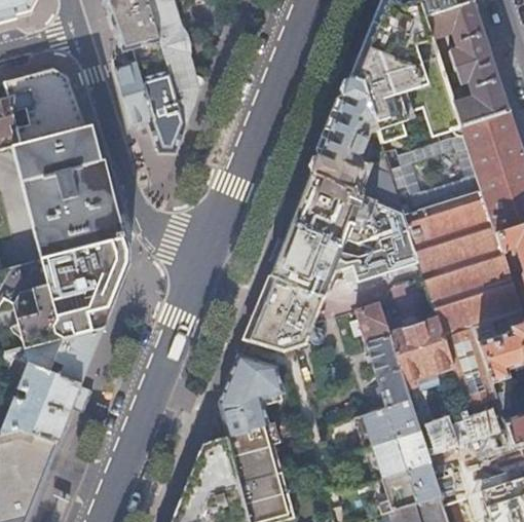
[(0,0),(0,16),(5,15),(30,9),(35,0),(0,0)]
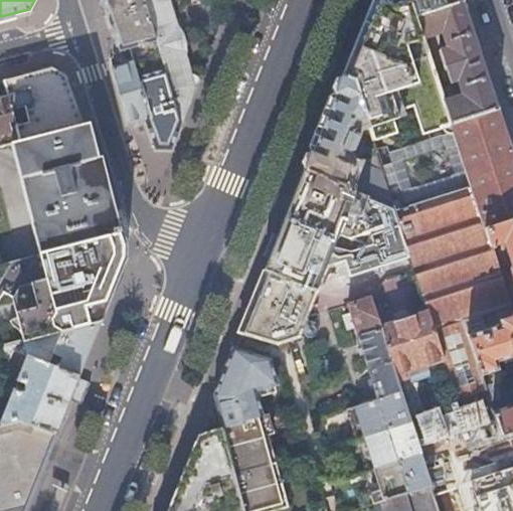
[(102,0),(107,15),(109,14),(111,20),(109,21),(114,33),(118,44),(120,43),(121,48),(132,45),(135,58),(161,51),(147,1),(147,0),(102,0)]
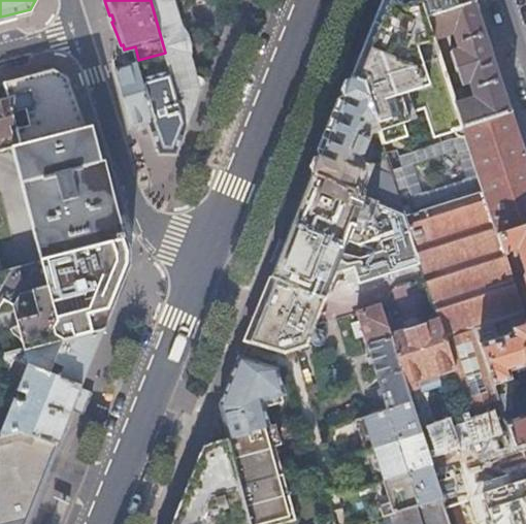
[(155,0),(151,1),(165,53),(186,124),(205,77),(197,73),(176,0),(155,0)]
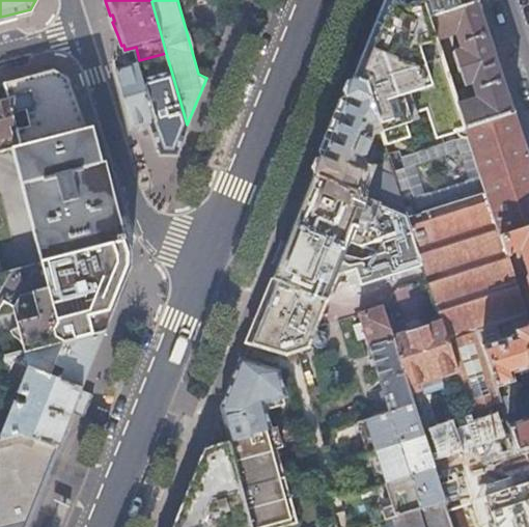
[(408,3),(406,0),(384,0),(382,6),(436,28),(432,15),(427,0),(419,0),(408,3)]
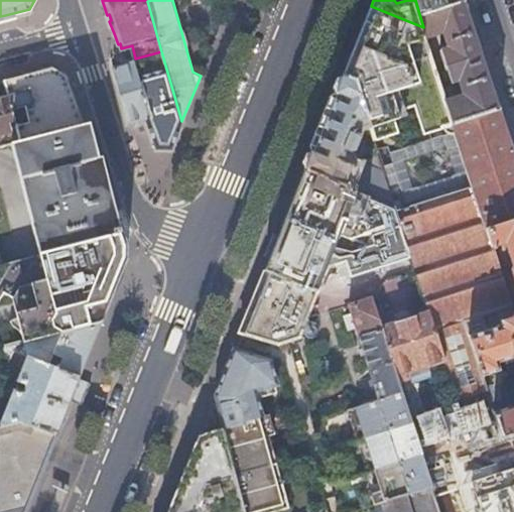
[(415,0),(419,14),(463,0),(415,0)]
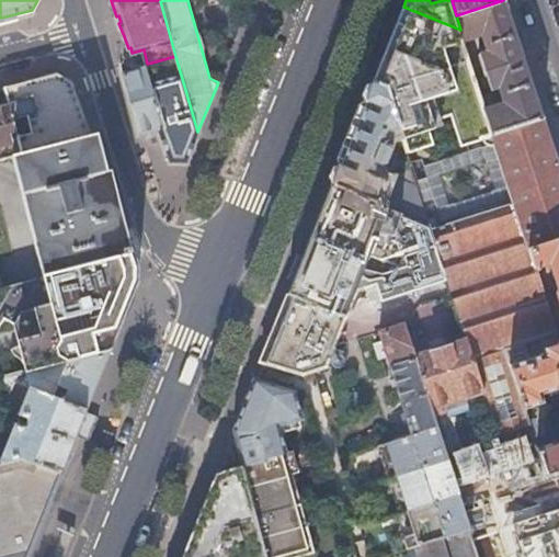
[(456,15),(460,30),(464,41),(482,34),(488,49),(480,53),(491,89),(499,87),(503,101),(486,108),(488,114),(493,132),(544,116),(525,57),(506,0),(503,0),(456,15)]
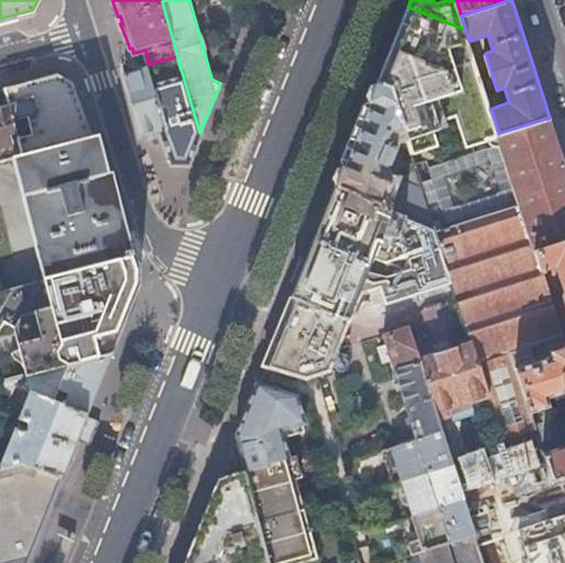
[(439,142),(434,130),(439,128),(437,120),(459,113),(462,125),(493,115),(491,109),(469,41),(465,30),(408,7),(399,27),(387,57),(378,80),(392,86),(392,88),(408,137),(412,151),(439,142)]
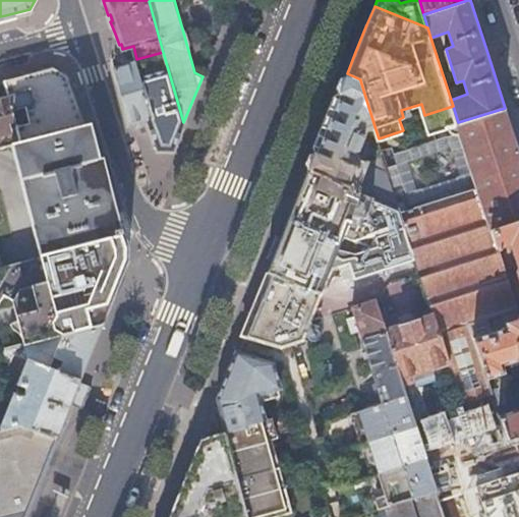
[(183,122),(163,52),(136,59),(153,114),(148,116),(152,127),(158,146),(174,147),(179,134),(183,122)]
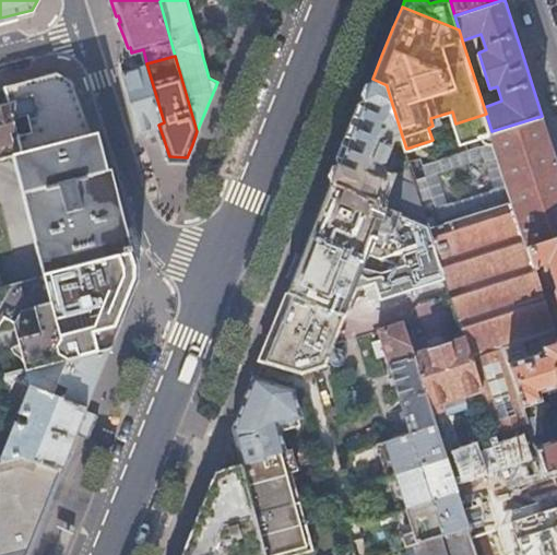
[(164,122),(146,63),(123,70),(131,101),(139,130),(158,125),(164,122)]
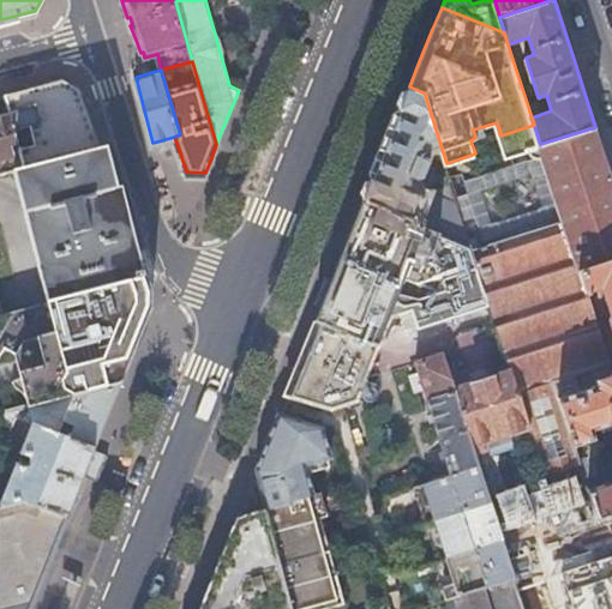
[(21,146),(25,166),(101,145),(79,86),(75,84),(71,83),(61,78),(36,85),(7,92),(12,113),(21,146)]
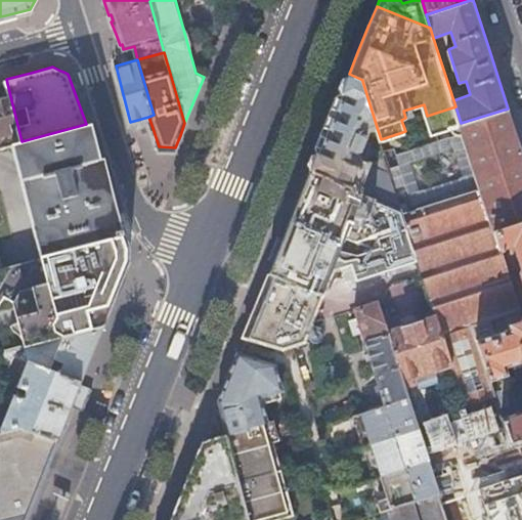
[(317,153),(310,170),(402,207),(399,200),(386,157),(372,161),(364,158),(361,152),(370,129),(377,127),(362,81),(362,80),(349,74),(339,97),(320,143),(317,153)]
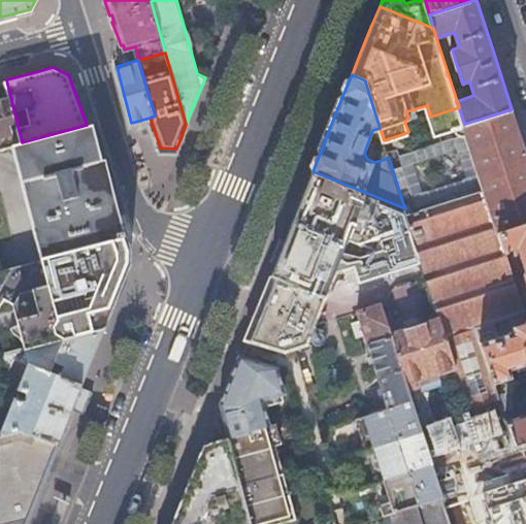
[(0,99),(0,134),(11,131),(9,128),(18,126),(10,97),(0,99)]
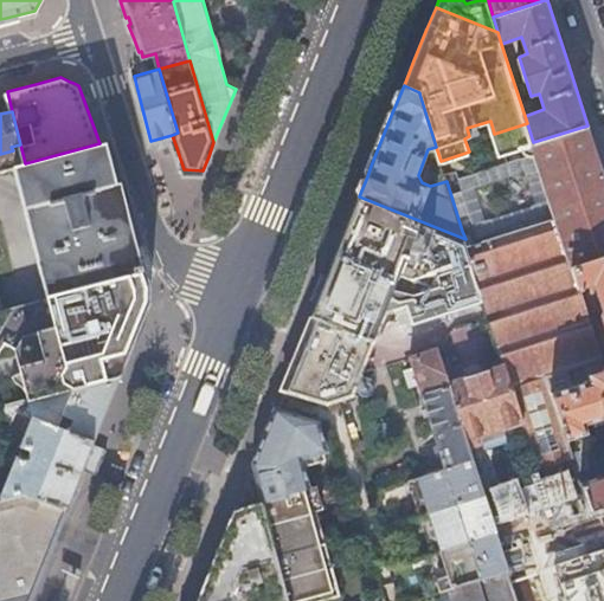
[(468,249),(484,299),(506,363),(524,418),(528,434),(539,465),(573,453),(571,448),(567,437),(553,391),(547,373),(584,362),(602,356),(598,344),(590,320),(579,288),(573,266),(603,257),(603,175),(588,125),(533,142),(533,144),(557,220),(502,238),(468,249)]
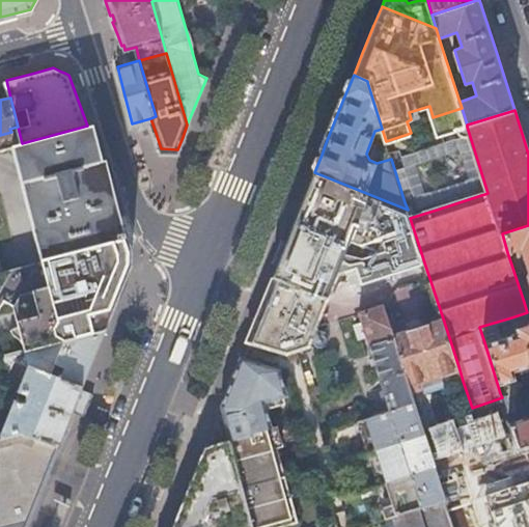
[(19,143),(48,256),(127,236),(120,219),(114,205),(109,187),(93,143),(87,126),(22,143),(19,143)]
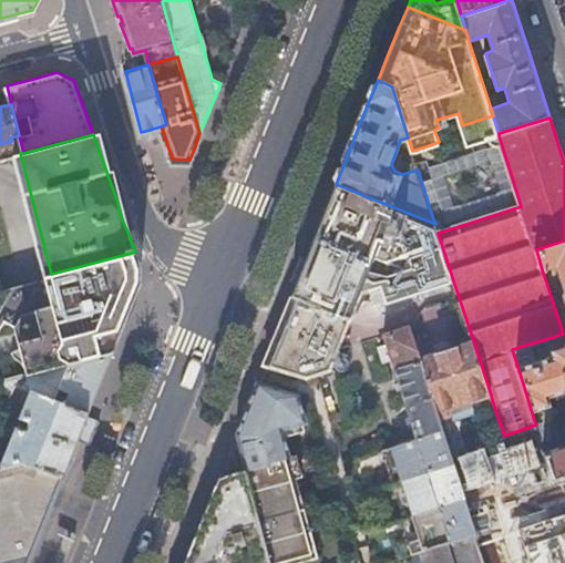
[(418,170),(432,216),(464,205),(470,223),(521,206),(499,135),(415,162),(418,170)]
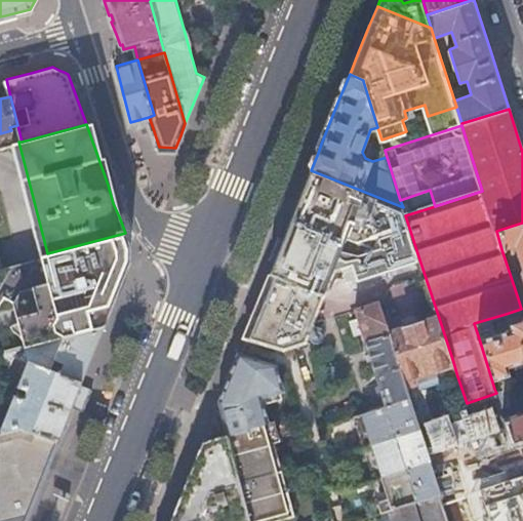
[(40,254),(47,253),(18,142),(12,144),(40,254)]
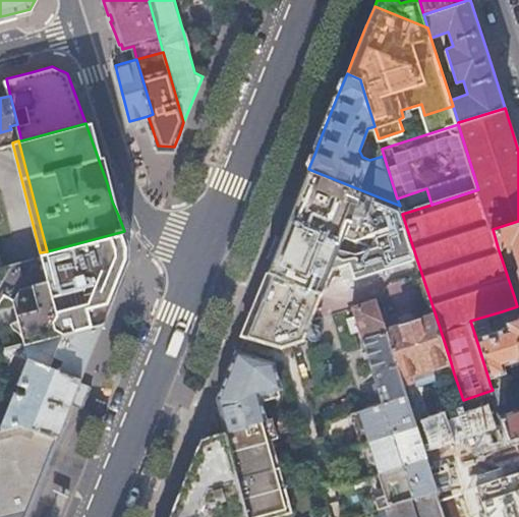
[(267,272),(242,334),(281,343),(300,339),(329,268),(338,265),(343,279),(352,276),(353,278),(416,257),(402,214),(400,206),(308,169),(267,272)]
